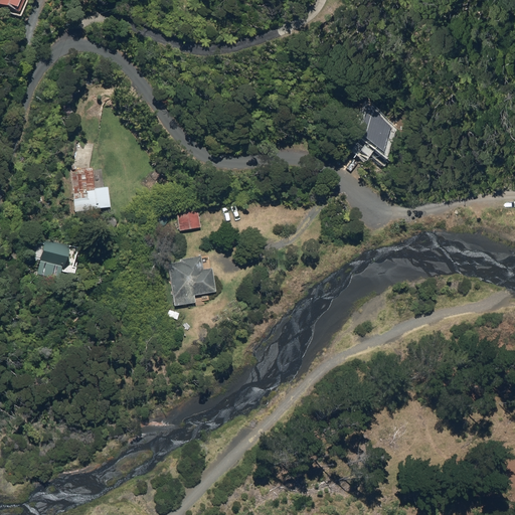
[(16,12),(20,0),(0,0),(0,7),(6,10),(7,8),(16,12)]
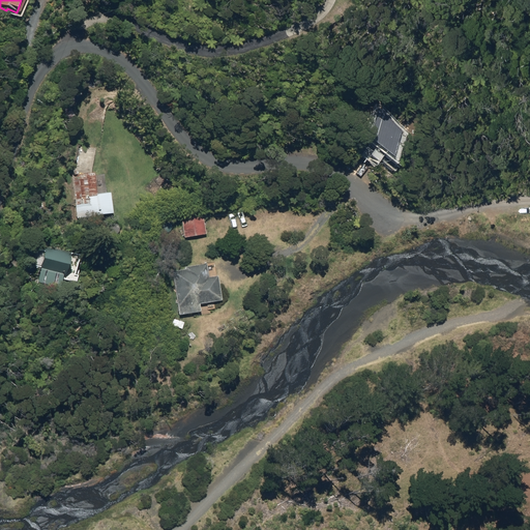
[(113,216),(111,196),(96,197),(94,174),(71,177),(76,221),(113,216)]
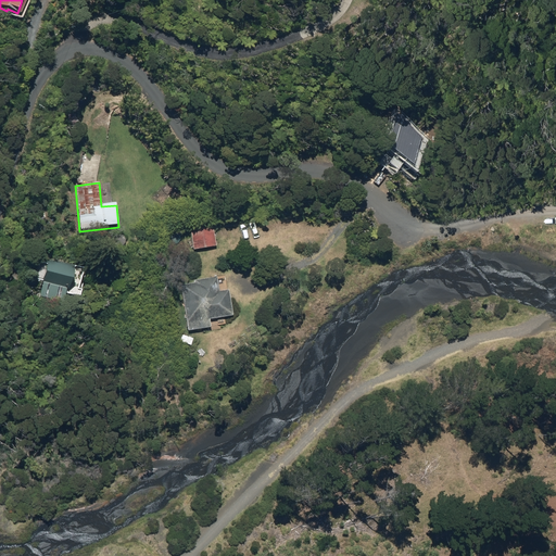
[(193,249),(217,244),(214,226),(190,230),(193,249)]
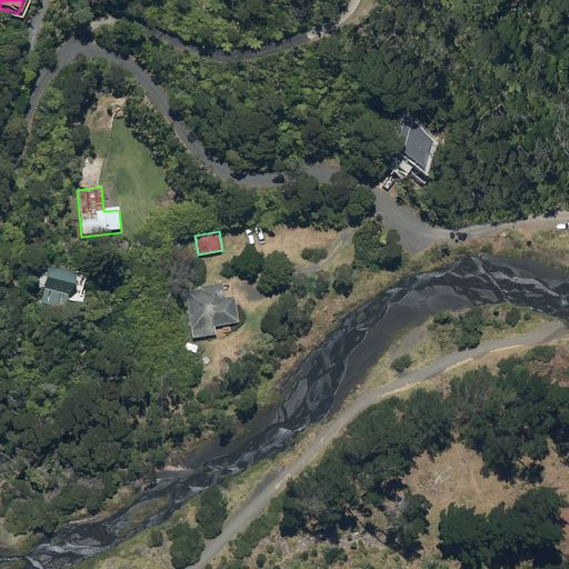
[(76,273),(53,268),(41,307),(63,313),(76,273)]
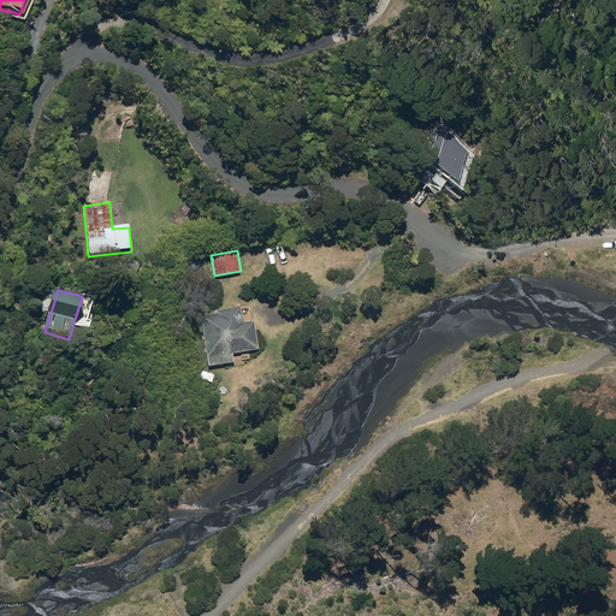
[(199,314),(207,365),(232,361),(231,353),(256,349),(252,320),(242,321),(240,306),(214,311),(214,312),(199,314)]
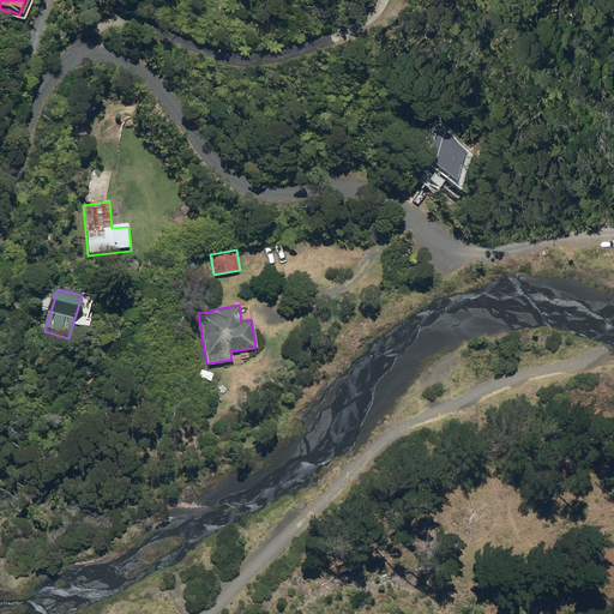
[(212,373),(199,368),(197,377),(210,381),(212,373)]
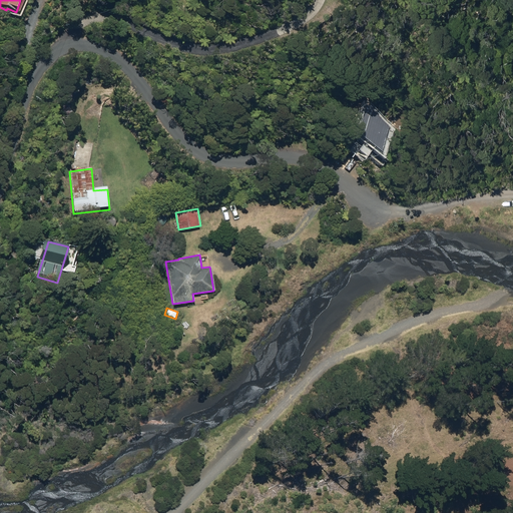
[(187,331),(189,324),(177,322),(175,328),(187,331)]
